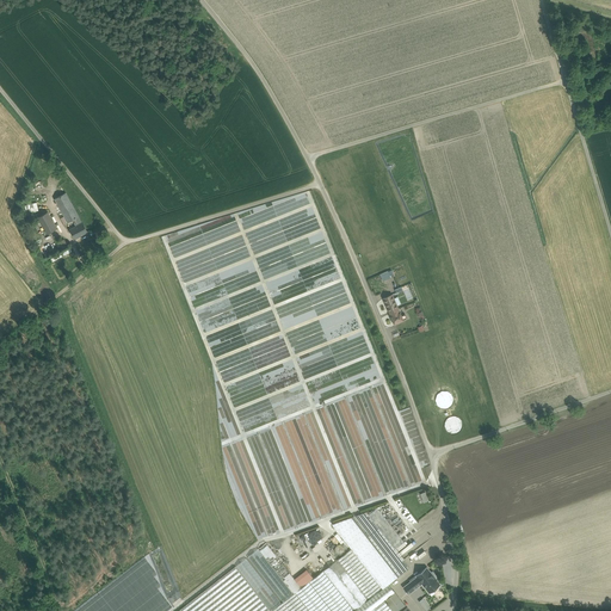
[(49,204),(42,178),(36,180),(43,205),(49,204)]
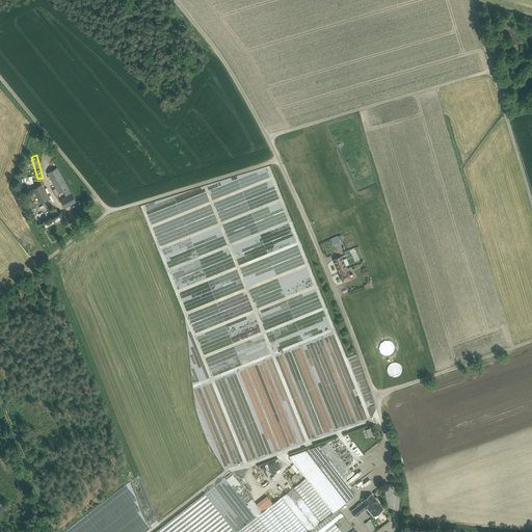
[(64,182),(57,167),(48,174),(55,187),(64,182)]
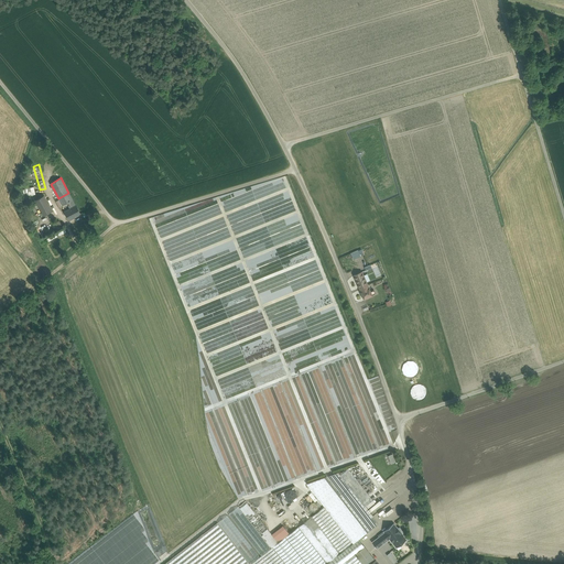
[(68,193),(58,198),(63,206),(67,203),(73,201),(73,199),(68,193)]
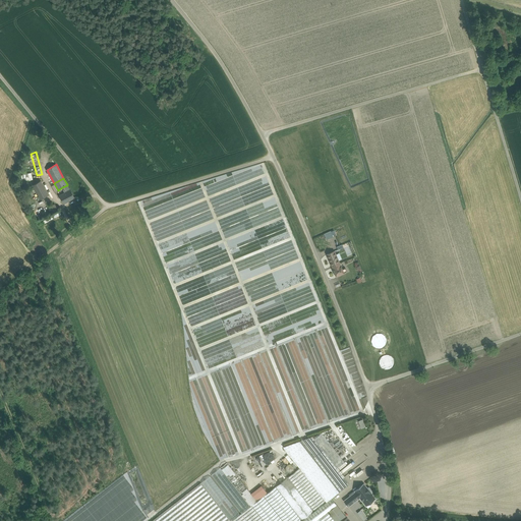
[(41,181),(33,185),(41,199),(48,195),(41,181)]
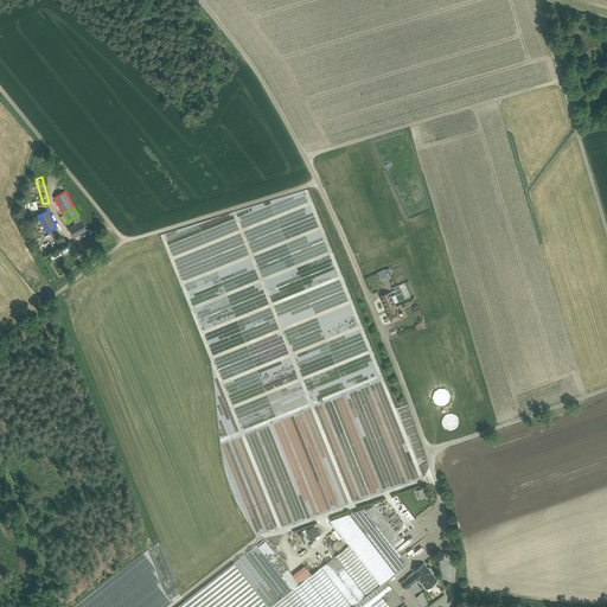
[(78,216),(72,218),(76,225),(82,222),(78,216)]
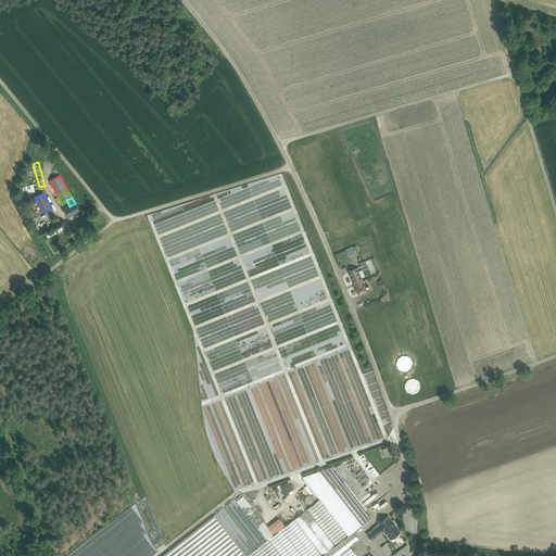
[(70,206),(64,209),(68,217),(79,211),(75,203),(70,206)]
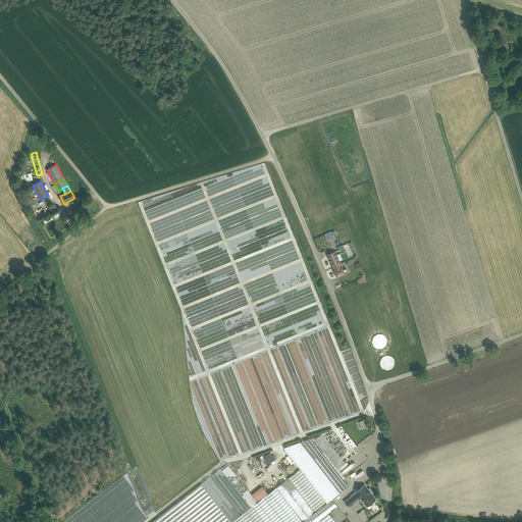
[(333,209),(309,219),(312,227),(337,216),(333,209)]
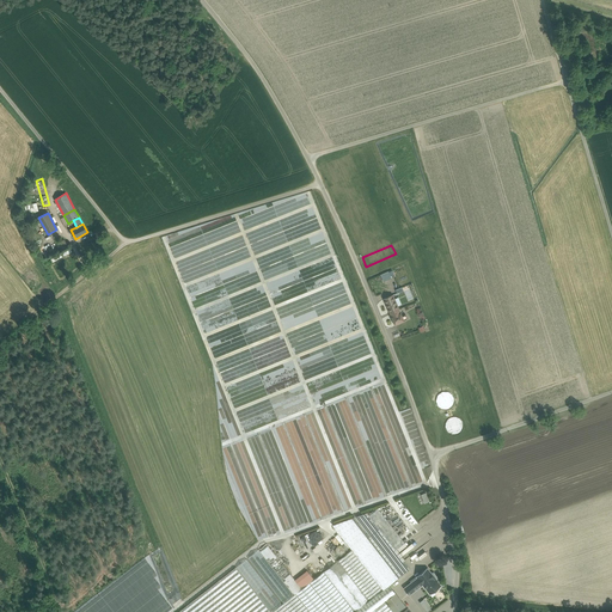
[(380,274),(383,281),(396,277),(393,270),(380,274)]
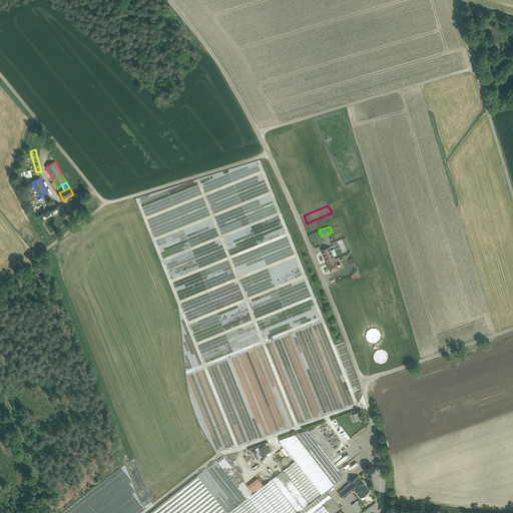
[(330,247),(322,250),(328,266),(336,262),(330,247)]
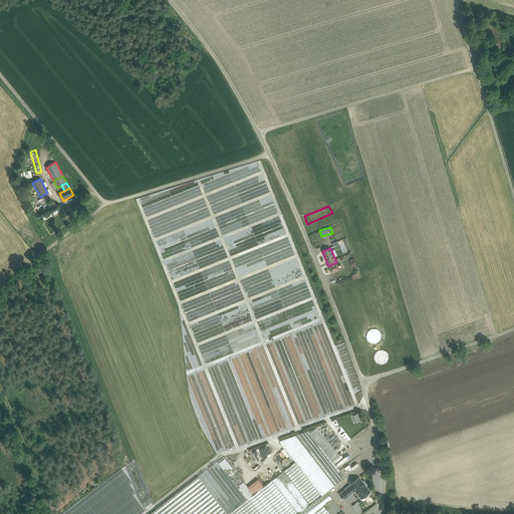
[(336,262),(328,266),(332,273),(339,270),(337,265),(336,262)]
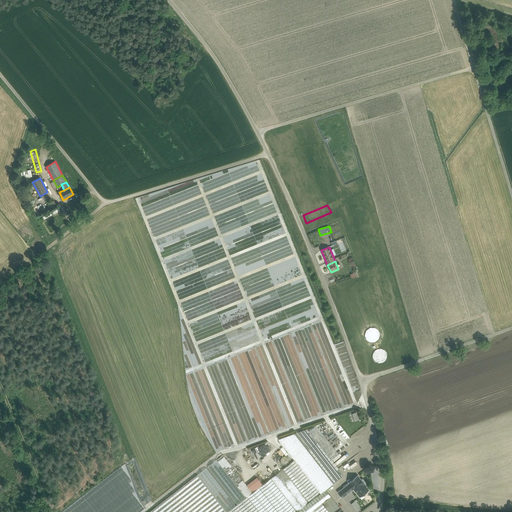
[(262,485),(247,497),(259,511),(296,511),(326,490),(343,476),(307,429),(278,440),(294,460),(262,485)]
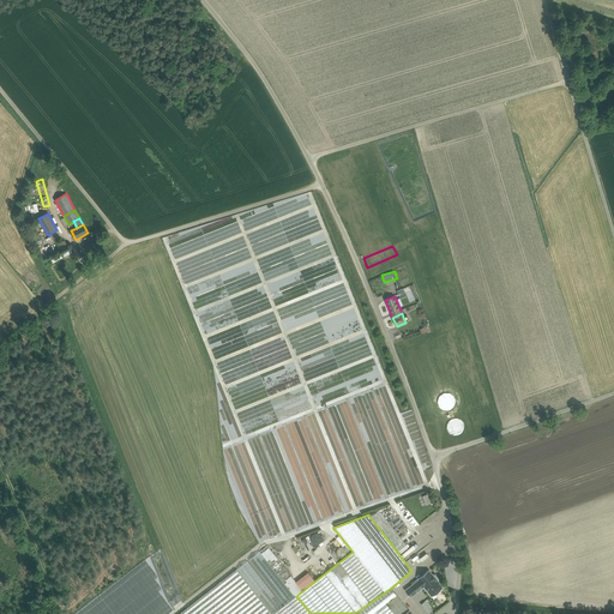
[(308,573),(296,583),(268,546),(259,552),(295,597),(296,596),(314,582),(308,573)]
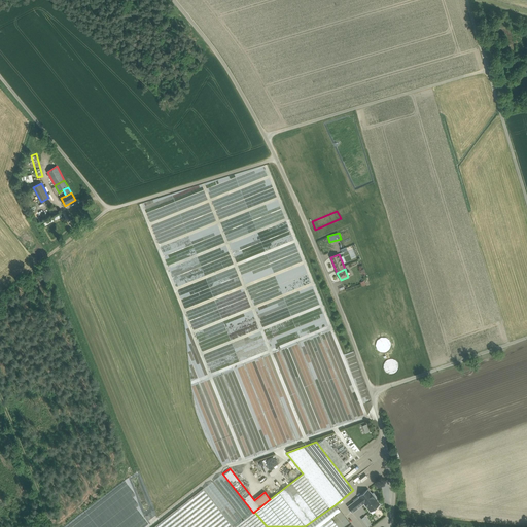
[(222,473),(213,481),(244,520),(253,513),(222,473)]
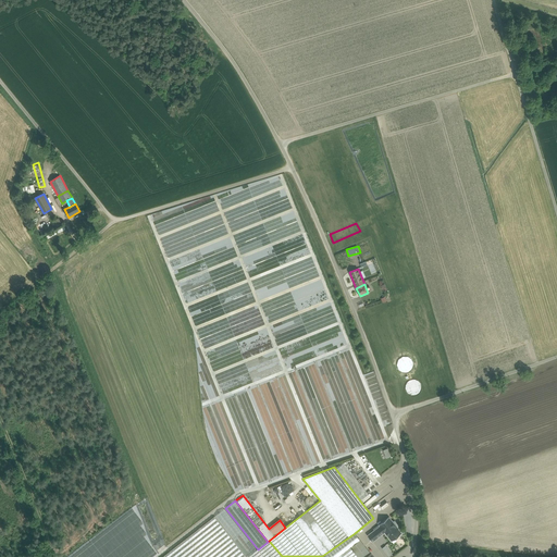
[(247,556),(257,551),(224,509),(214,516),(246,556),(247,556)]
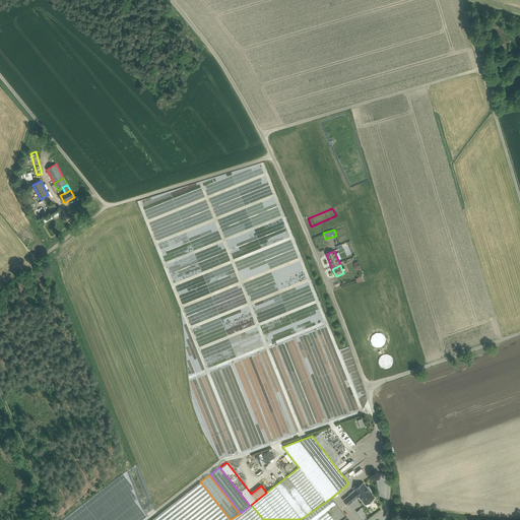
[(230,519),(200,481),(174,502),(188,519),(230,519)]
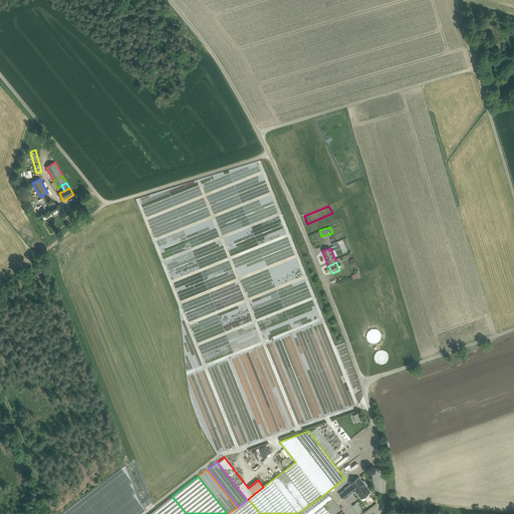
[(370,492),(359,477),(349,485),(350,486),(348,488),(351,492),(355,488),(362,497),(369,491),(370,492)]
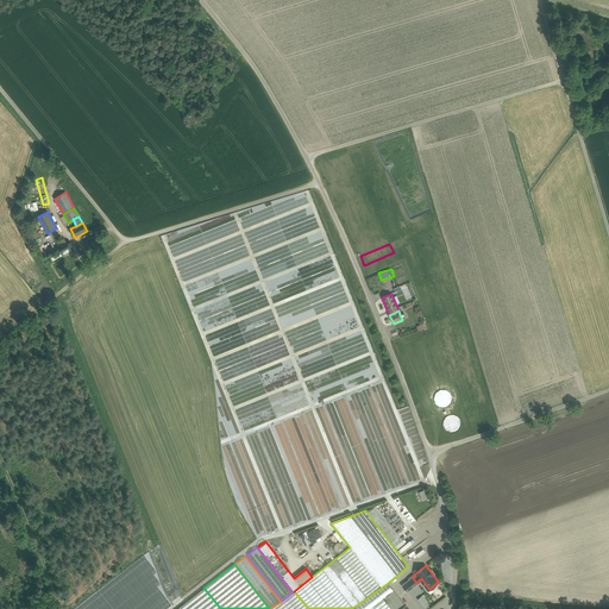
[(413,578),(402,585),(407,592),(418,584),(416,583),(413,578)]
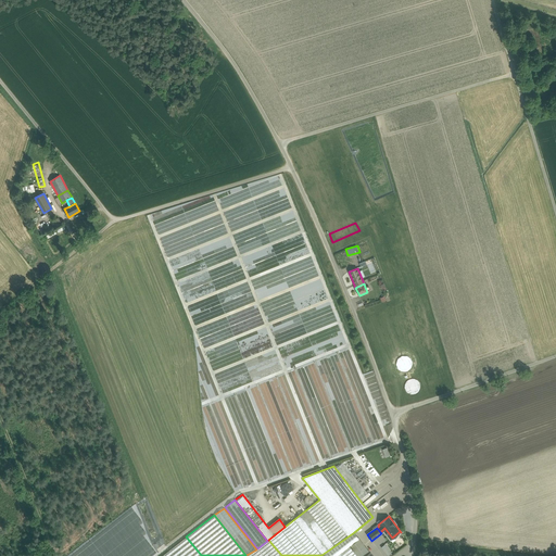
[(354,532),(321,555),(337,555),(350,546),(359,539),(354,532)]
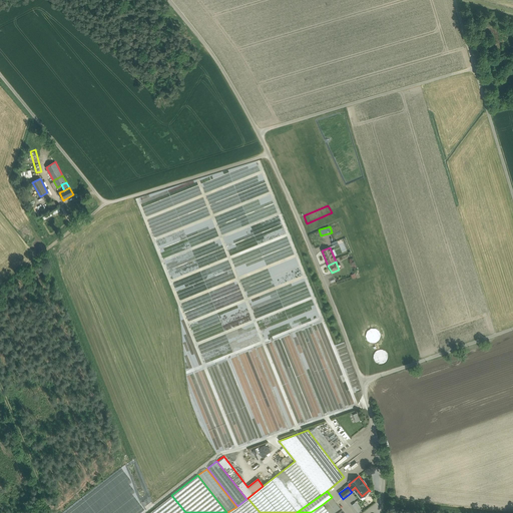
[(185,512),(171,495),(149,512),(185,512)]
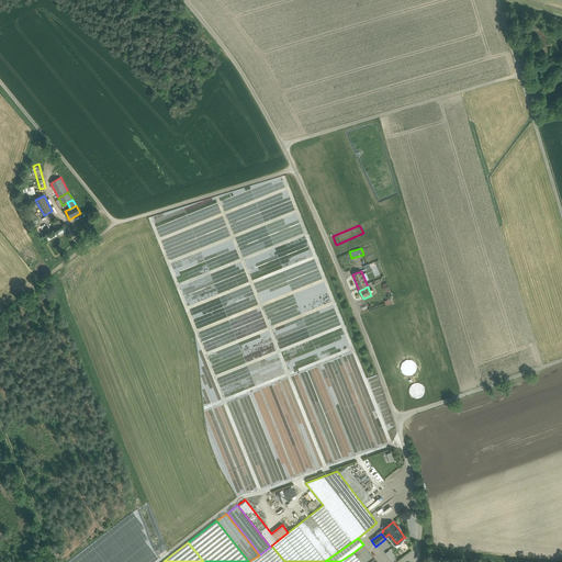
[(374,559),(363,544),(353,552),(360,561),(369,561),(373,559),(374,559)]
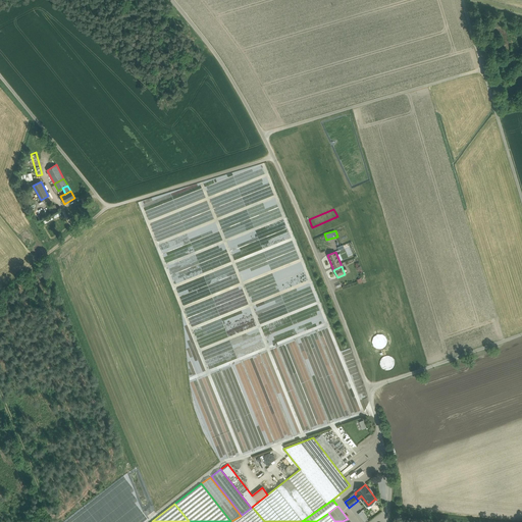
[(264,521),(252,507),(251,508),(242,515),(241,516),(231,521),(264,521)]
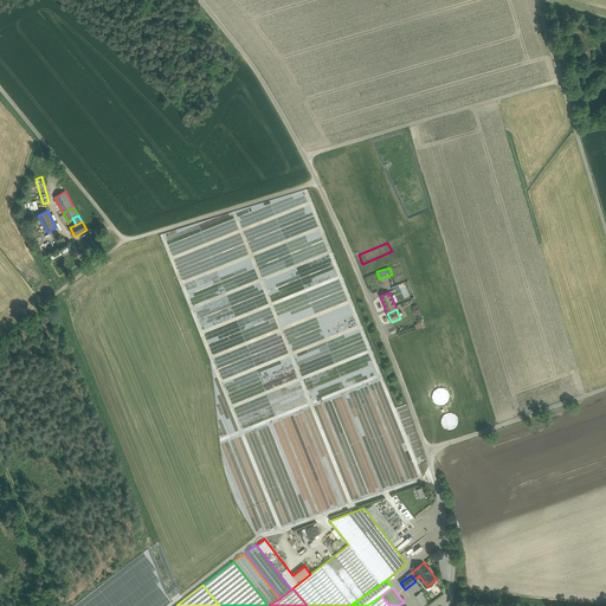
[(423,605),(424,605),(429,604),(419,593),(414,597),(423,605)]
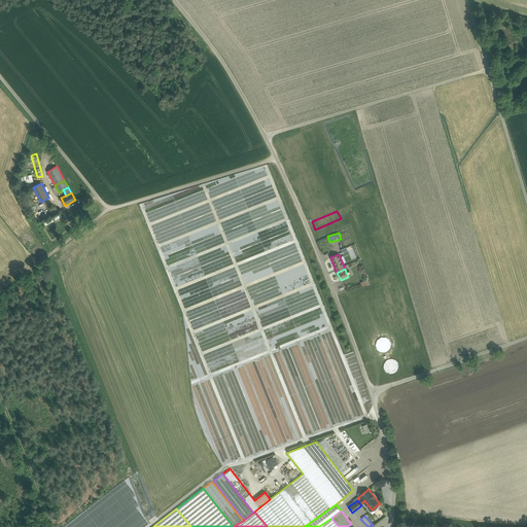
[(319,526),(338,526),(331,518),(319,526)]
